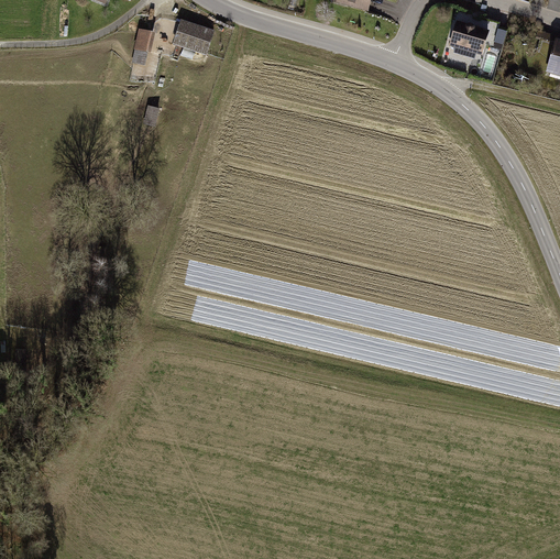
[(332,0),(368,10),(371,0),(332,0)]
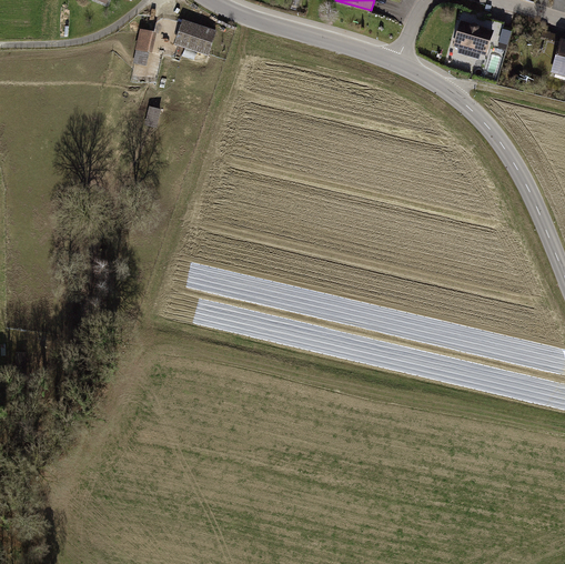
[(461,17),(452,44),(487,54),(496,27),(461,17)]
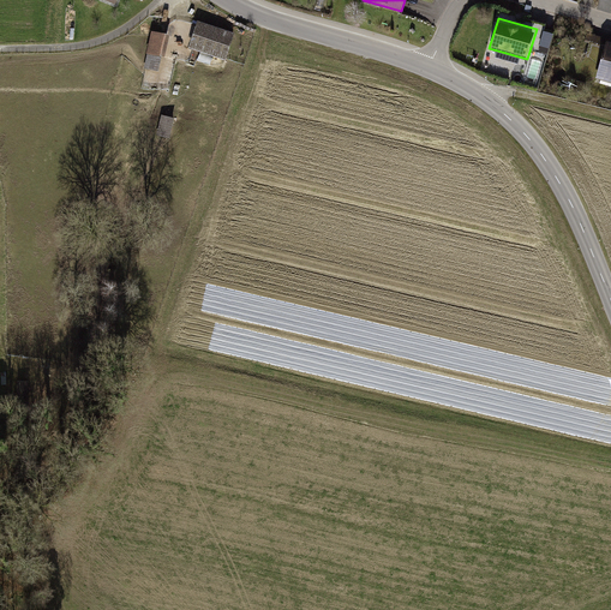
[(233,33),(197,19),(187,46),(223,58),(233,33)]
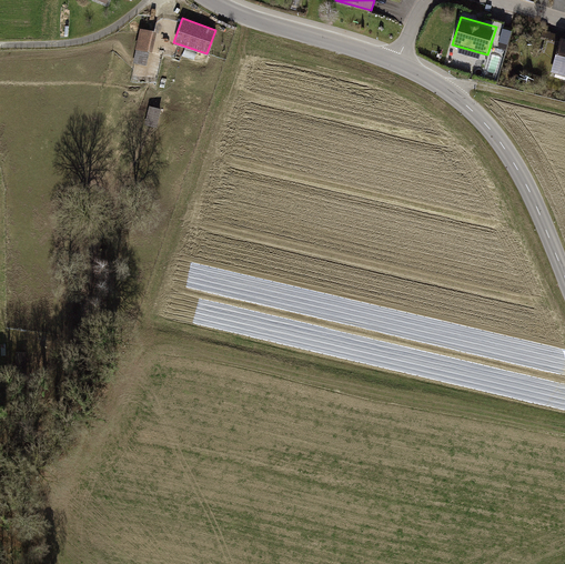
[(154,30),(139,27),(131,61),(147,64),(154,30)]
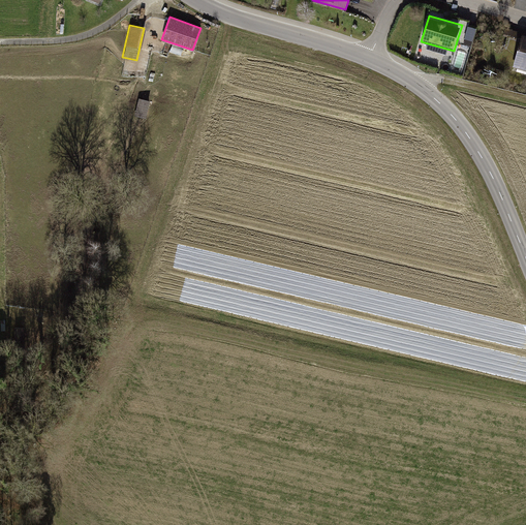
[(513,65),(525,69),(525,33),(504,27),(501,34),(520,40),(513,65)]
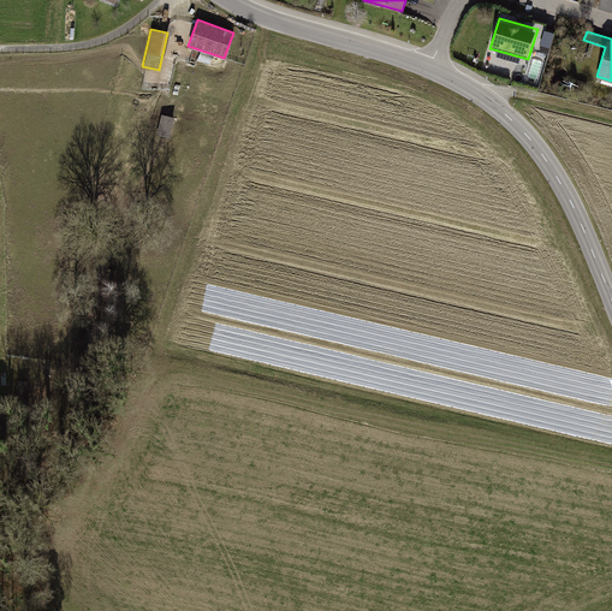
[(551,42),(541,41),(539,52),(547,54),(551,42)]
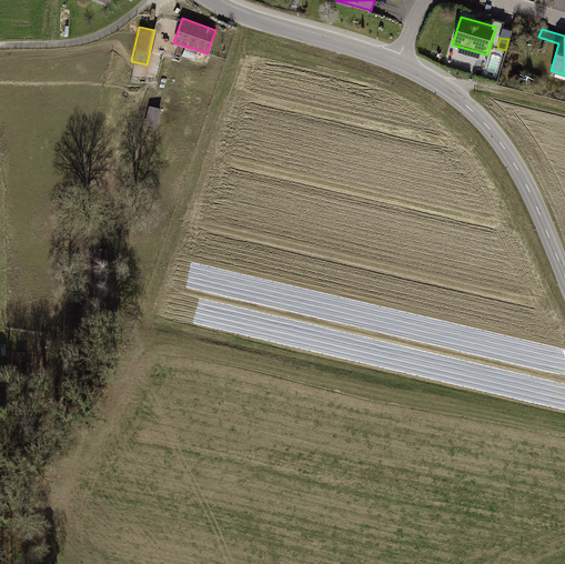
[(159,109),(147,106),(141,123),(154,127),(159,109)]
